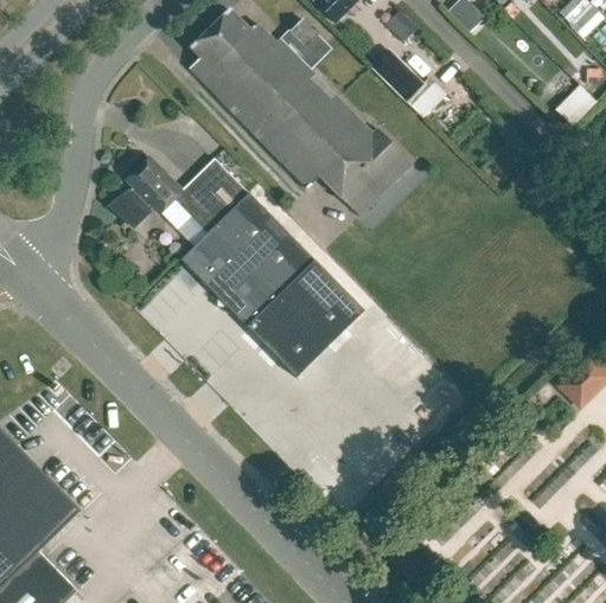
[(317,0),(316,1),(337,23),(358,0),(317,0)]
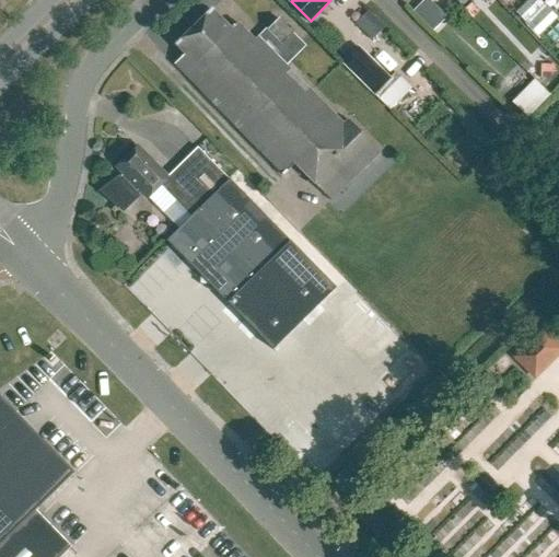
[(526,0),(514,13),(536,33),(554,14),(537,0),(526,0)]
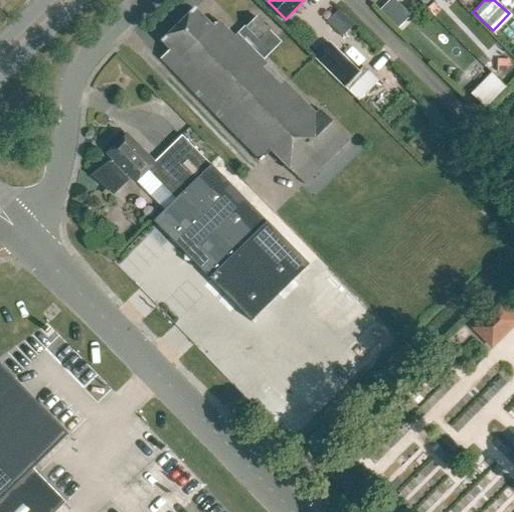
[(433,2),(427,7),(435,15),(440,10),(433,2)]
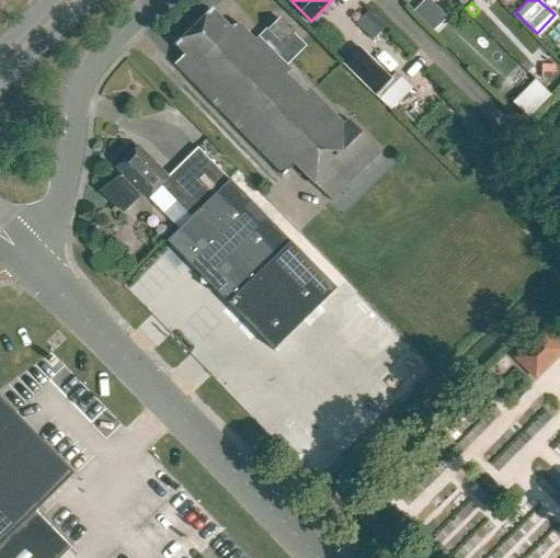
[(332,198),(381,150),(350,118),(344,123),(258,35),(254,38),(238,21),(231,27),(212,8),(175,43),(185,53),(175,63),(282,173),(281,174),(282,175),(296,162),(332,198)]
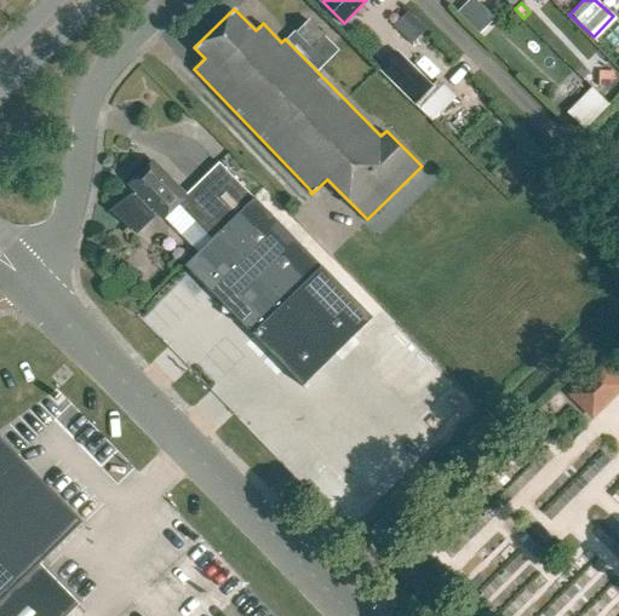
[(412,42),(427,28),(408,10),(394,24),(412,42)]
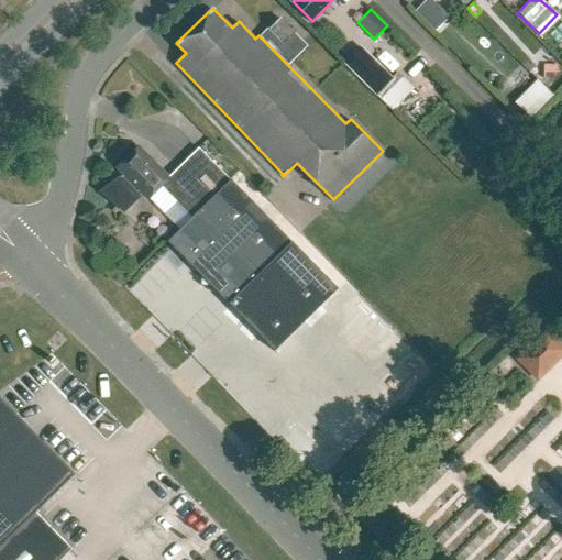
[(285,43),(296,32),(282,18),(271,29),(285,43)]
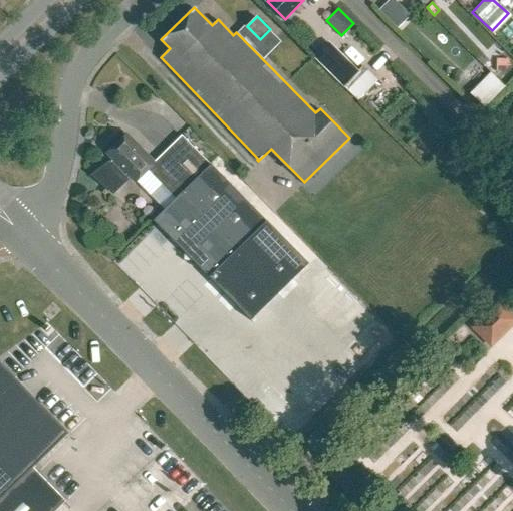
[(329,42),(315,56),(343,84),(357,70),(329,42)]
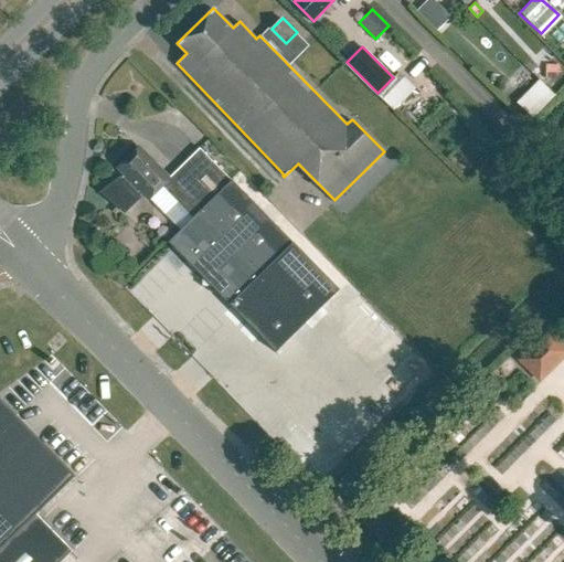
[(547,63),(547,76),(560,77),(560,64),(547,63)]
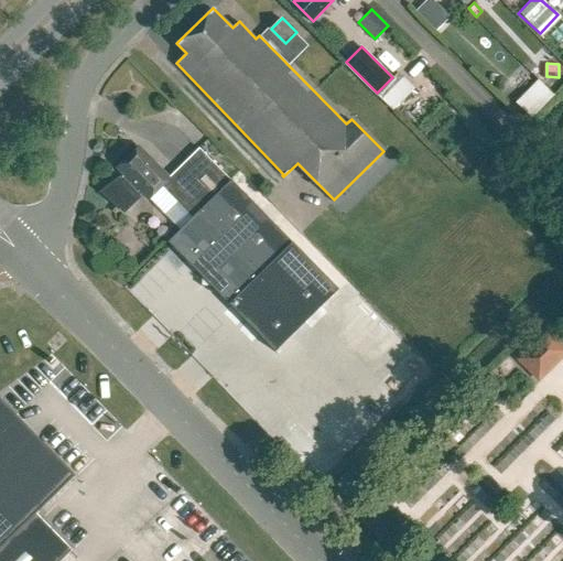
[(510,99),(527,117),(550,94),(533,76),(510,99)]
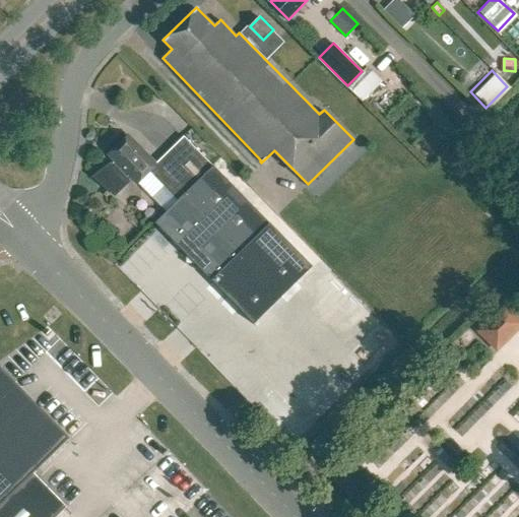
[(178,199),(212,165),(183,135),(155,163),(128,134),(108,153),(114,160),(101,173),(101,180),(114,193),(130,177),(136,183),(149,170),(178,199)]
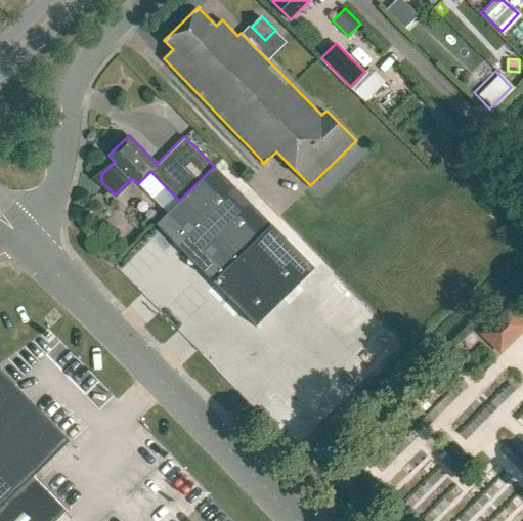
[(313,268),(214,166),(156,223),(255,326),(313,268)]
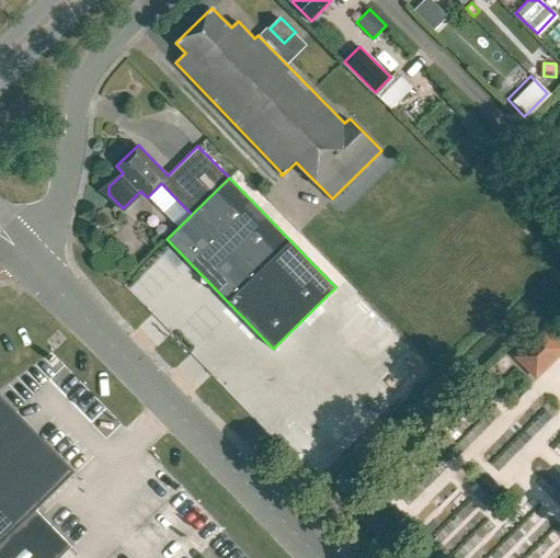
[(515,356),(537,378),(559,354),(559,344),(544,328),(515,356)]
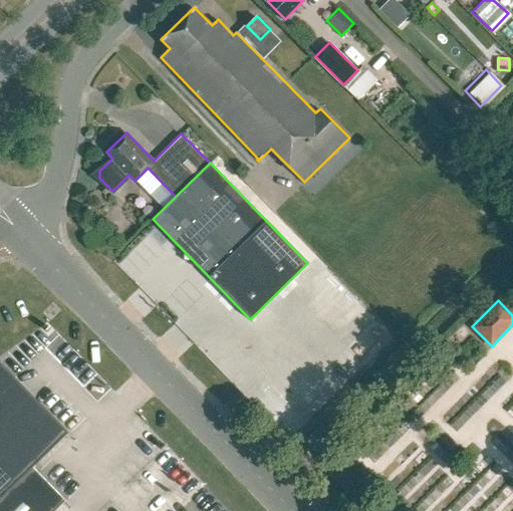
[(370,317),(342,345),(363,366),(392,337),(370,317)]
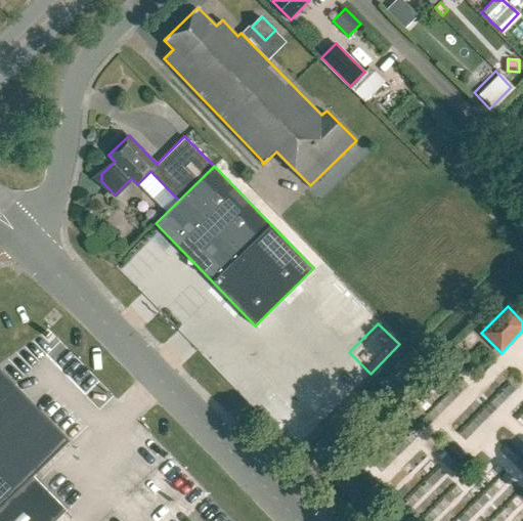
[(0,372),(0,520),(55,520),(67,510),(32,475),(68,441),(0,372)]
